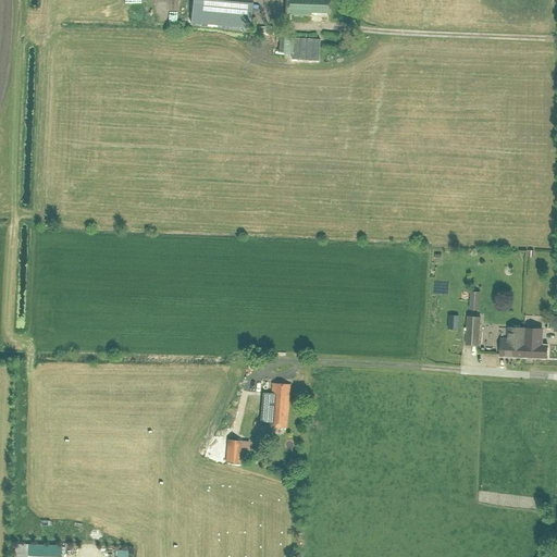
[(192,0),(189,24),(249,29),(252,0),(192,0)]
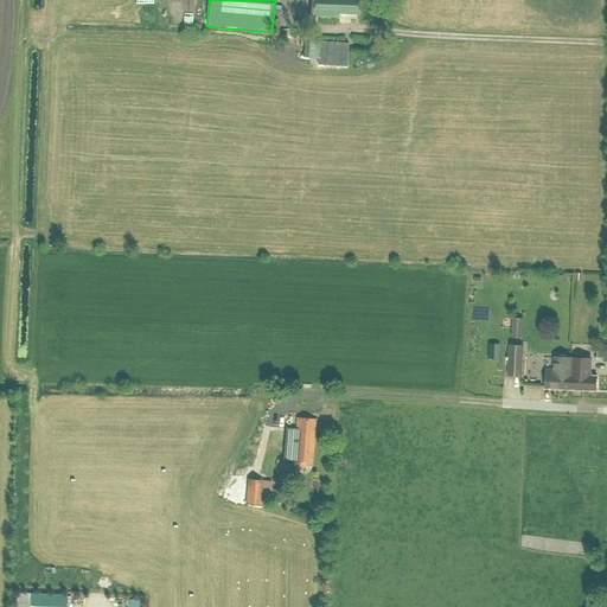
[(358,17),(358,0),(311,0),(311,17),(338,18),(338,16),(358,17)]
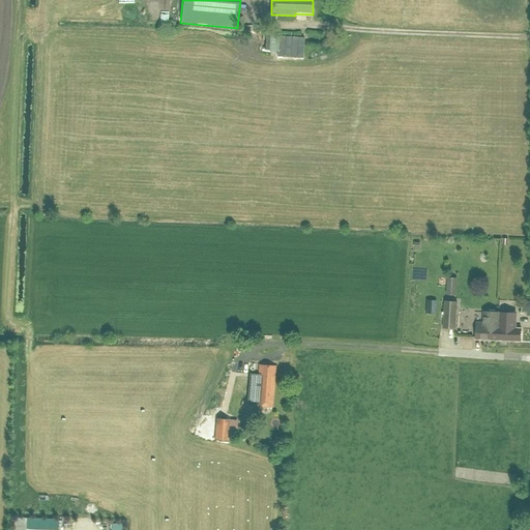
[(437,311),(438,301),(430,300),(429,311),(437,311)]
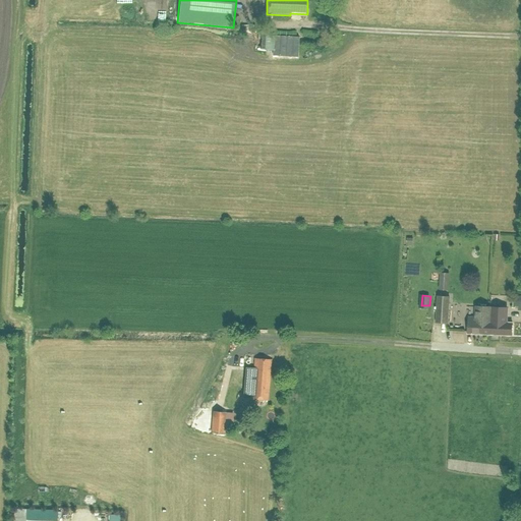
[(448,325),(449,305),(450,305),(450,296),(437,295),(436,324),(448,325)]
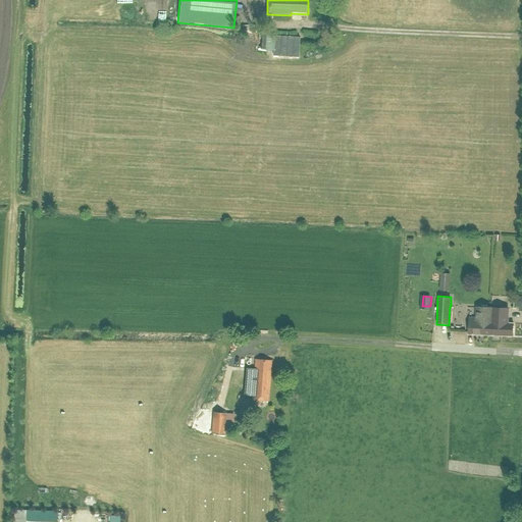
[(490,322),(490,308),(476,307),(476,317),(469,317),(468,334),(490,334),(491,323),(490,322)]
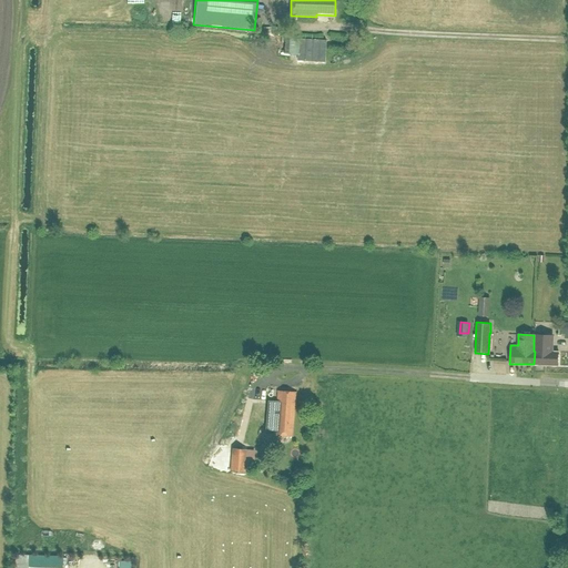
[(535,352),(534,364),(558,365),(559,352),(551,351),(553,335),(534,335),(534,351),(535,352)]
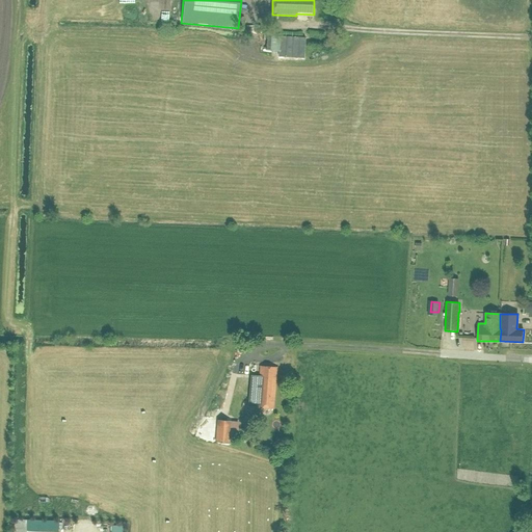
[(260,366),(259,377),(261,377),(260,380),(259,379),(257,406),(273,408),(276,367),(260,366)]
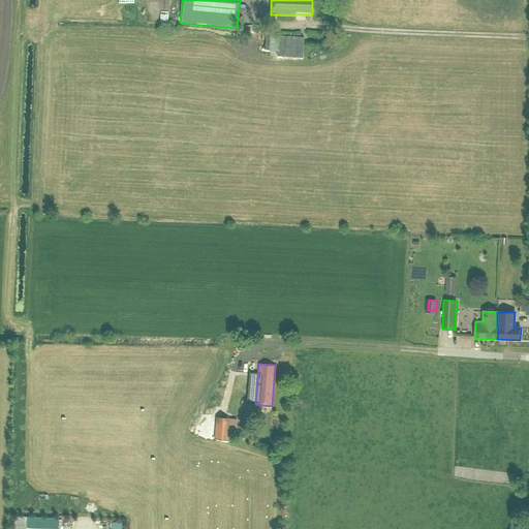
[(216,417),(214,439),(227,440),(229,418),(216,417)]
